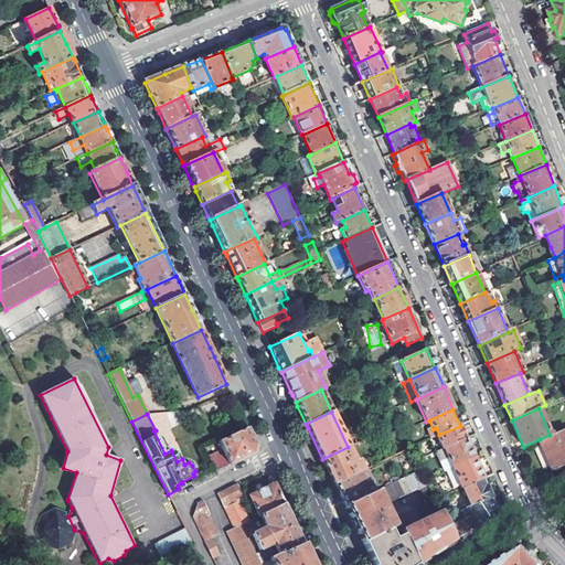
[(439,435),(438,436),(445,449),(466,439),(460,426),(439,435)]
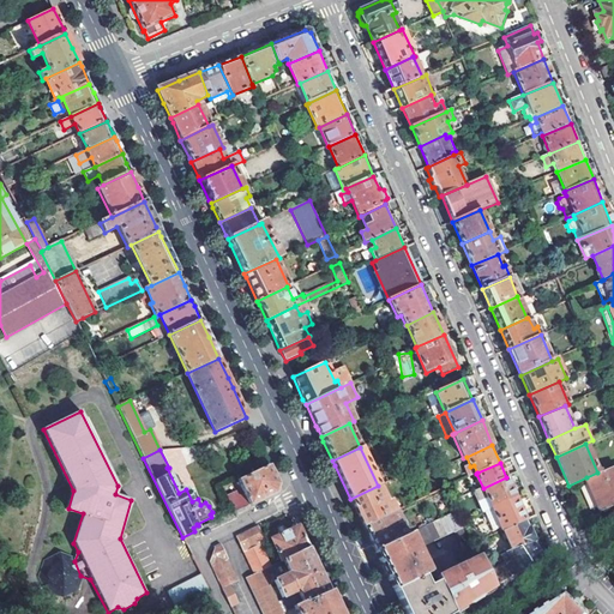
[(278,485),(269,465),(238,481),(244,493),(239,495),(238,491),(226,495),(234,512),(263,499),(275,493),(278,485)]
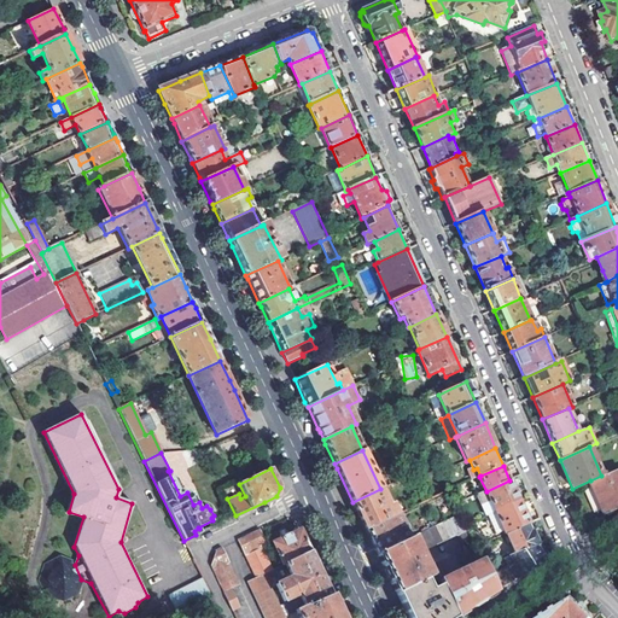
[(617,468),(601,476),(590,481),(602,511),(617,503),(617,468)]
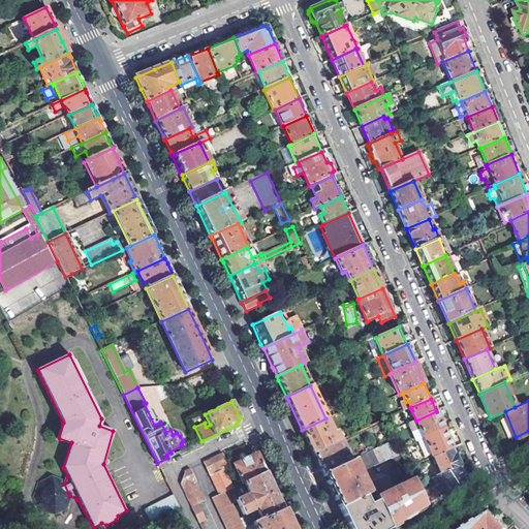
[(416,421),(409,424),(416,442),(424,439),(444,430),(436,411),(416,421)]
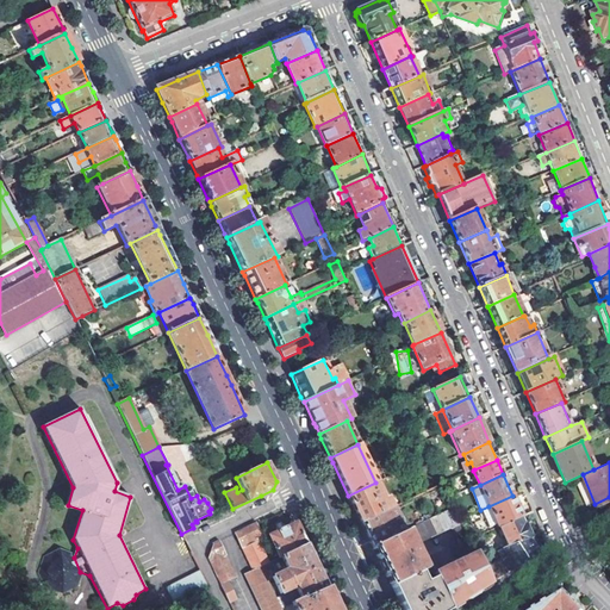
[(375,483),(348,496),(350,500),(361,523),(392,508),(386,497),(383,498),(375,483)]
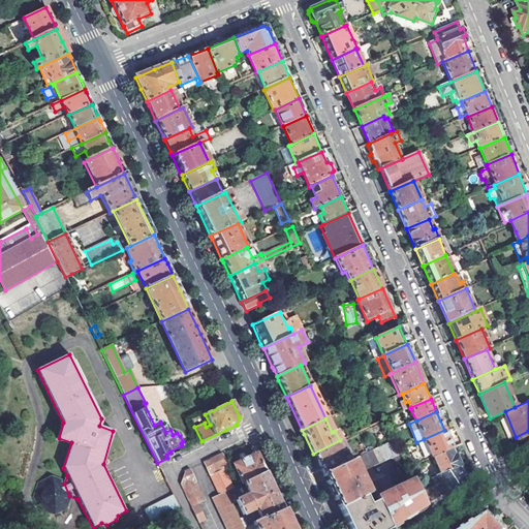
[(425,441),(418,444),(425,460),(432,457),(432,458),(452,449),(453,448),(444,430),(424,439),(425,441)]
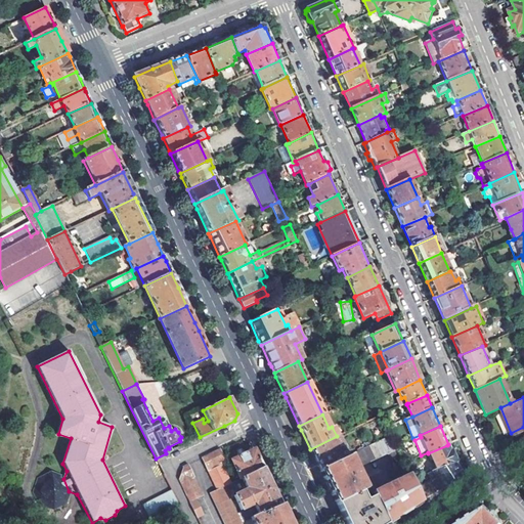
[(337,436),(310,449),(312,453),(319,470),(347,457),(337,436)]
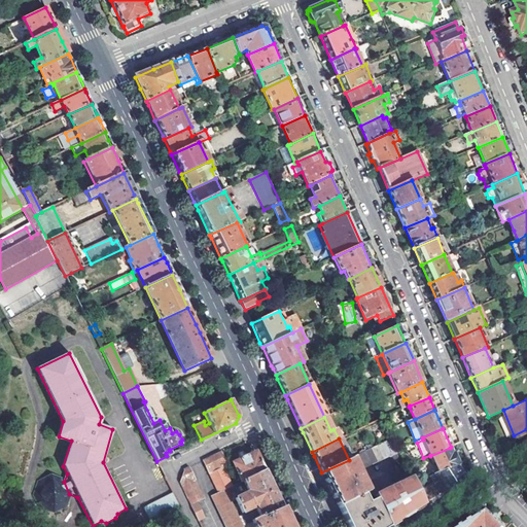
[(392,473),(397,485),(374,496),(387,526),(406,516),(421,505),(412,485),(391,440),(377,447),(383,460),(389,457),(395,471),(392,473)]
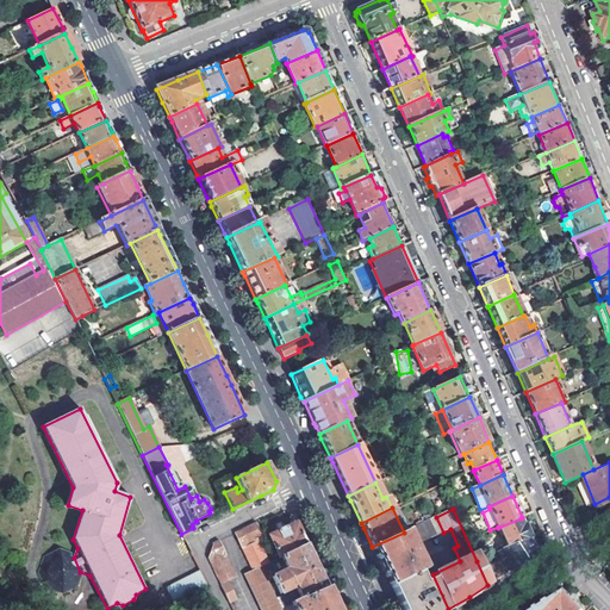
[(404,533),(372,547),(381,568),(391,586),(424,570),(411,542),(415,541),(417,546),(443,533),(436,517),(404,533)]
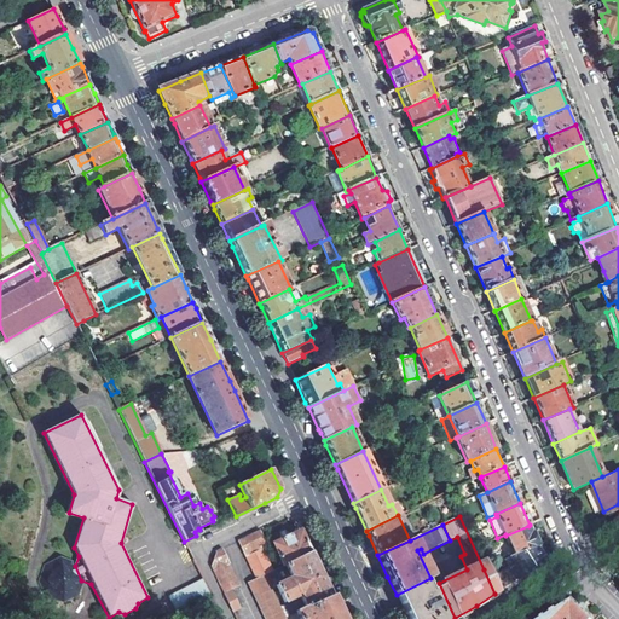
[(505,536),(503,537),(505,542),(508,539),(515,555),(536,545),(539,543),(534,533),(533,533),(532,531),(531,532),(528,526),(505,536)]
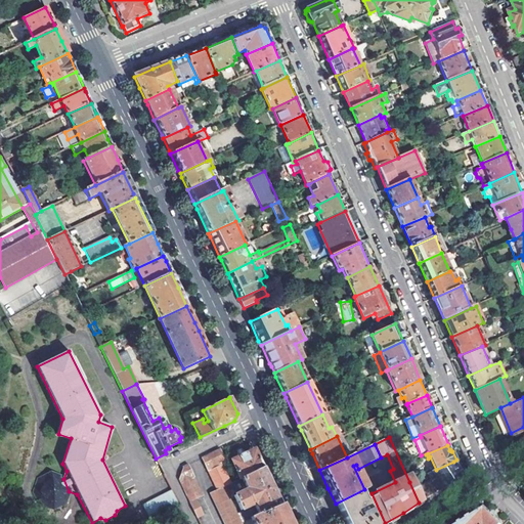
[(220,449),(202,459),(208,472),(209,471),(217,488),(209,492),(223,523),(241,523),(223,486),(230,483),(222,465),(226,463),(220,449)]
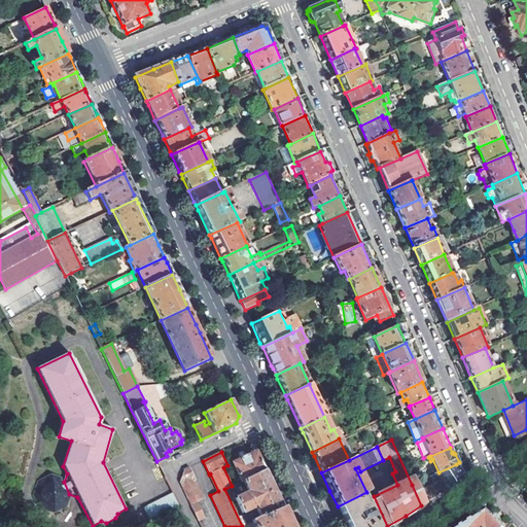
[(255,452),(233,463),(240,482),(242,480),(264,469),(255,452)]
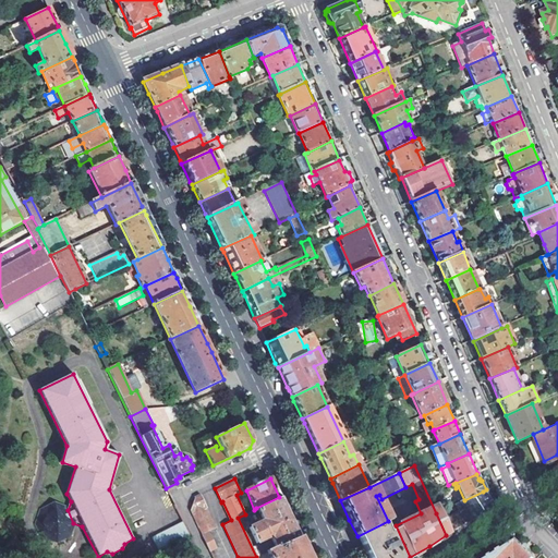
[(460,512),(459,510),(448,518),(453,531),(492,507),(483,492),(464,500),(459,502),(464,510),(460,512)]
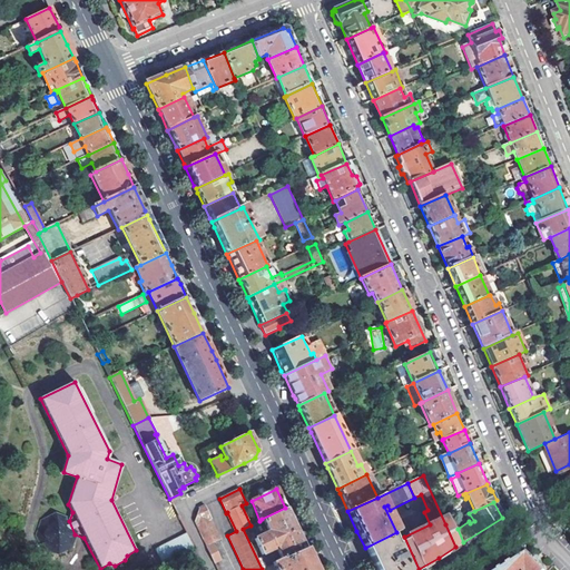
[(198,508),(194,521),(214,562),(222,559),(214,542),(219,540),(209,520),(212,519),(205,505),(198,508)]
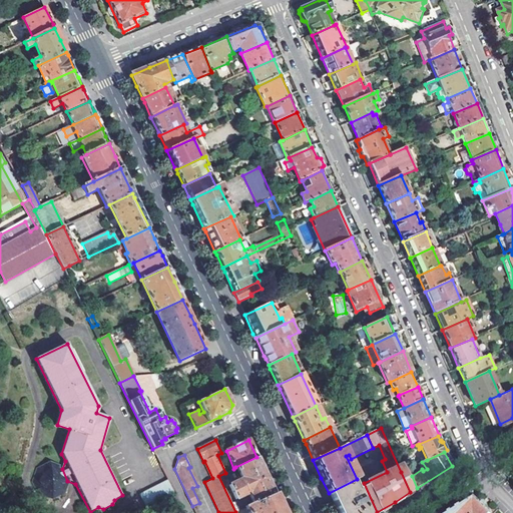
[(227,484),(234,499),(247,492),(251,502),(252,504),(274,494),(266,475),(257,457),(235,467),(240,478),(227,484)]
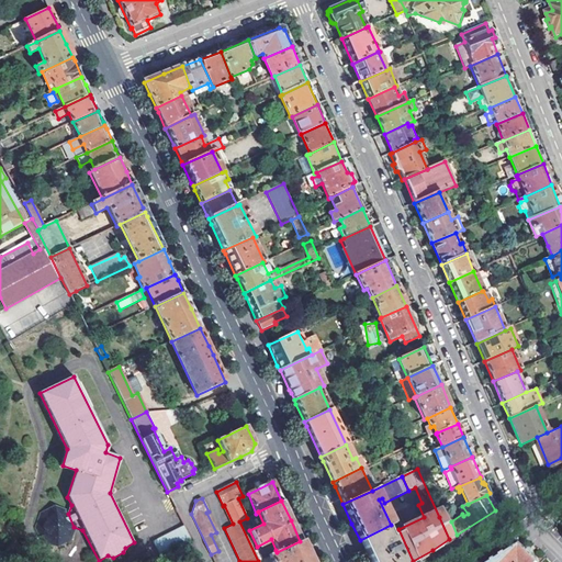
[(69,539),(74,527),(68,514),(54,509),(42,515),(37,527),(44,540),(57,544),(69,539)]
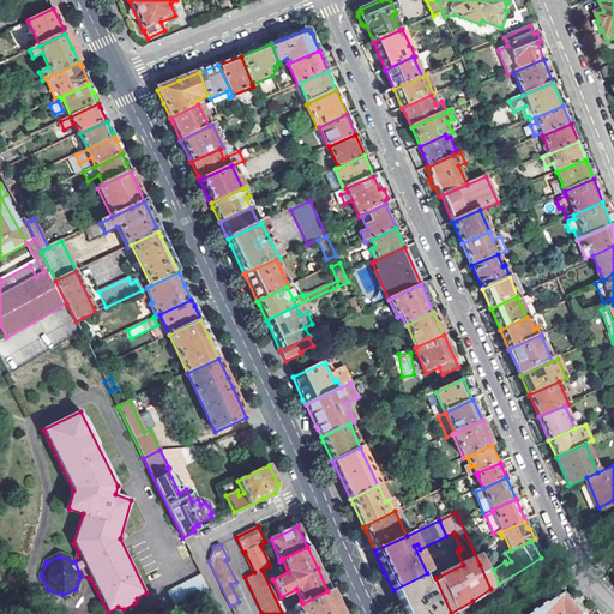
[(493,570),(489,560),(480,565),(491,589),(499,584),(493,570)]
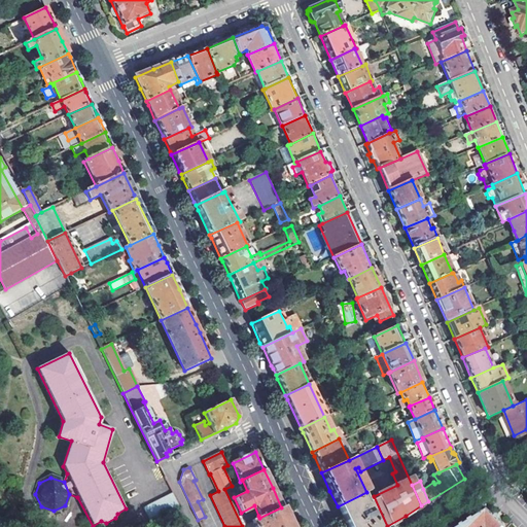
[(366,492),(338,506),(345,523),(348,522),(350,525),(350,526),(386,526),(387,526),(374,496),(366,492)]
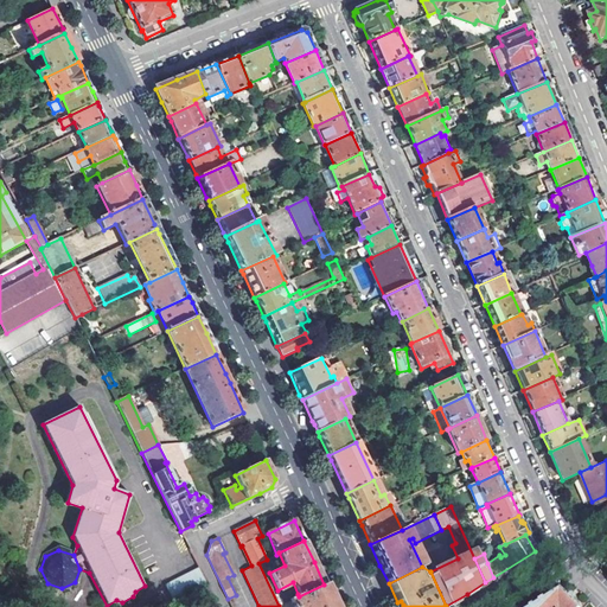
[(165,586),(172,600),(206,582),(200,568),(165,586)]
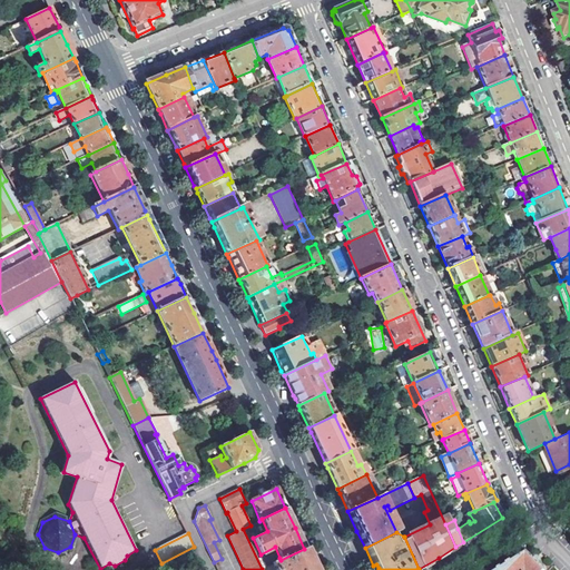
[(205,569),(196,549),(183,556),(189,569),(205,569)]
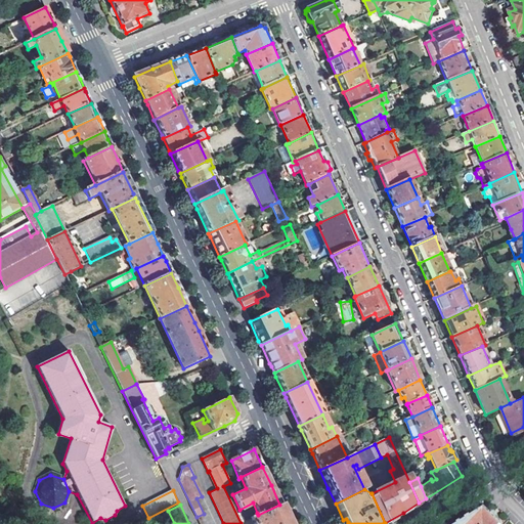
[(279,505),(258,515),(257,513),(250,516),(253,523),(289,523),(287,519),(279,505)]
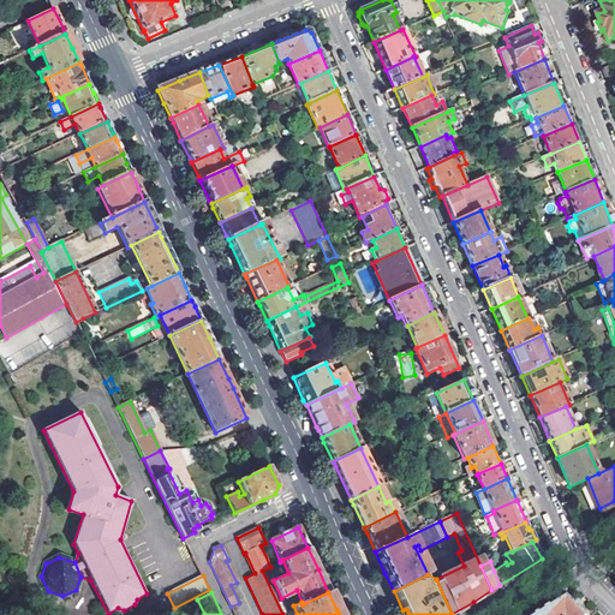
[(585,614),(568,597),(541,614),(585,614)]
